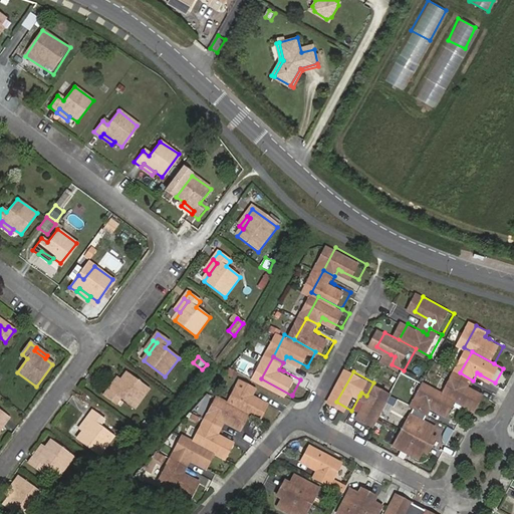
[(120,382),(112,393),(106,401),(129,417),(143,399),(129,388),(133,380),(121,372),(116,379),(120,382)]
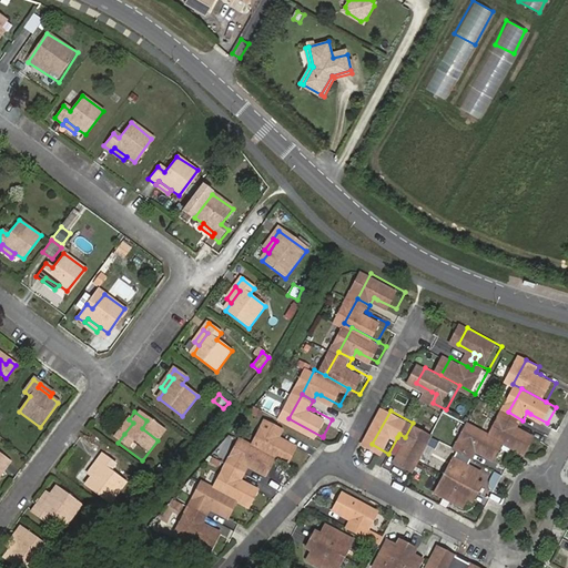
[(530,454),(540,436),(524,427),(519,425),(523,421),(508,412),(495,436),(503,440),(508,444),(524,450),(530,454)]
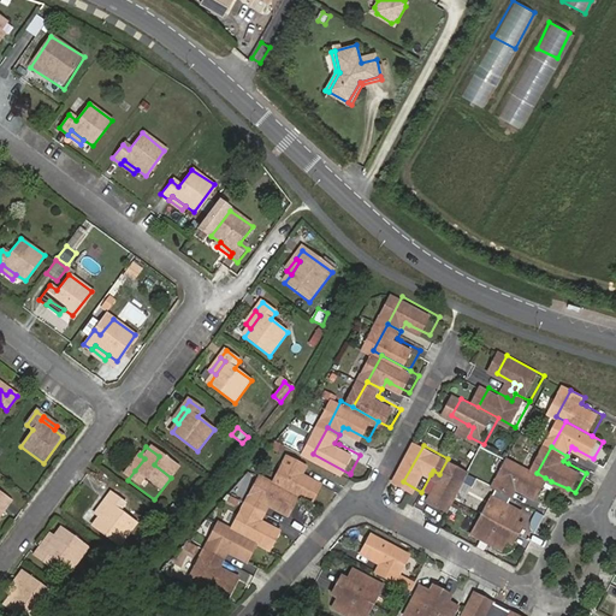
[(568,463),(570,457),(575,449),(572,446),(567,456),(563,461),(568,463)]
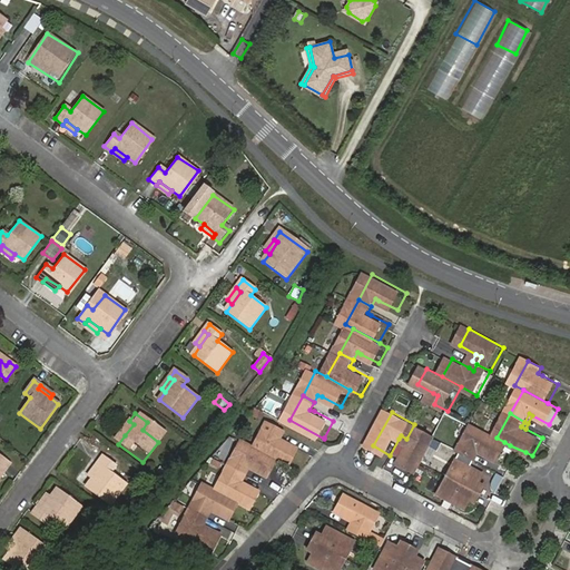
[(120,432),(125,435),(134,424),(129,421),(120,432)]
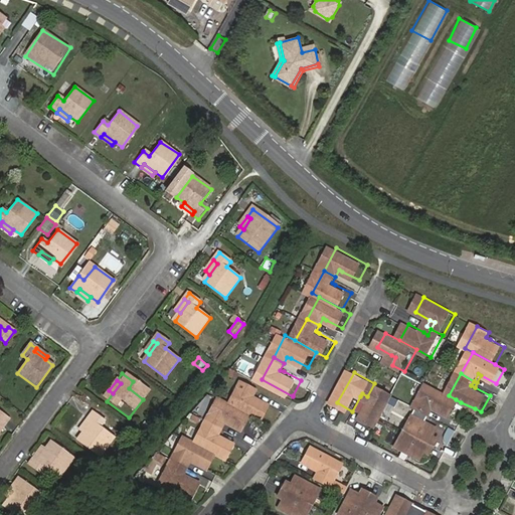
[(260,395),(256,394),(260,388),(245,381),(234,401),(255,412),(266,418),(274,403),(260,395)]
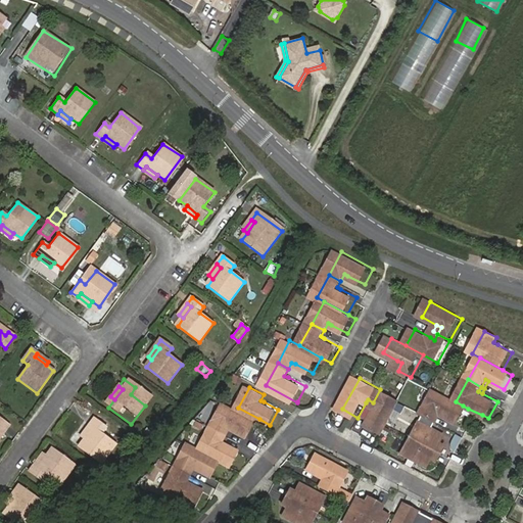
[(390,424),(402,401),(380,389),(373,402),(381,407),(380,410),(372,425),(385,433),(390,424)]
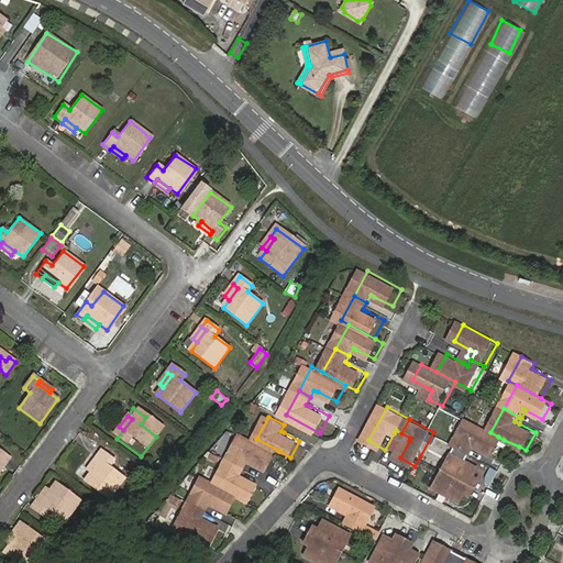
[(504,440),(498,437),(490,432),(470,421),(456,445),(470,452),(474,444),(478,446),(495,456),(504,440)]
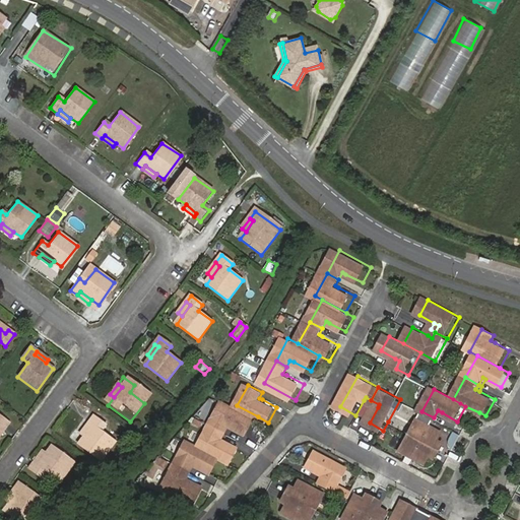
[(249,434),(258,416),(237,405),(226,400),(214,423),(226,429),(229,424),(249,434)]
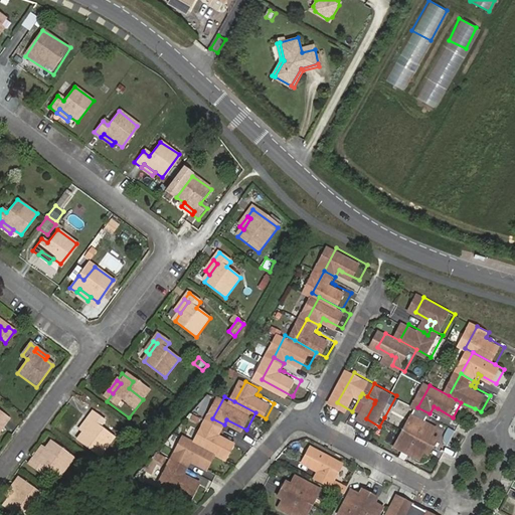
[(0,422),(3,425),(9,418),(0,411),(0,422)]
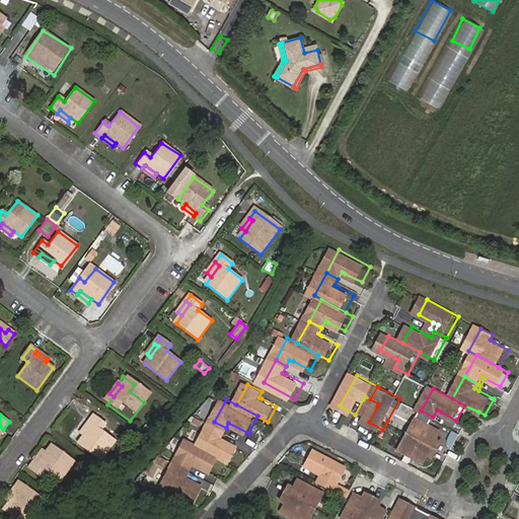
[(90,427),(82,438),(77,445),(99,461),(113,443),(98,432),(102,426),(91,418),(86,425),(90,427)]
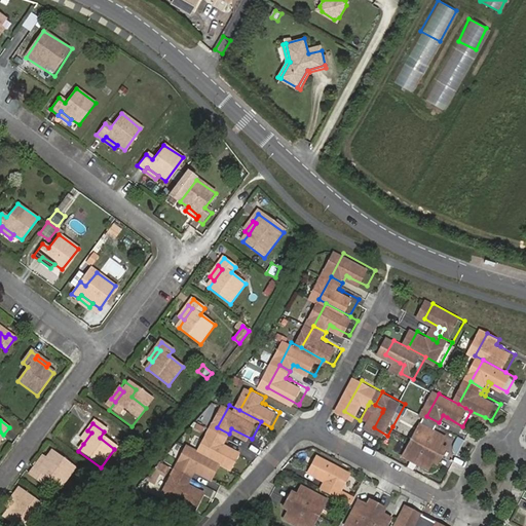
[(448,447),(452,439),(445,436),(445,437),(440,434),(441,433),(427,425),(419,441),(445,455),(450,448),(448,447)]
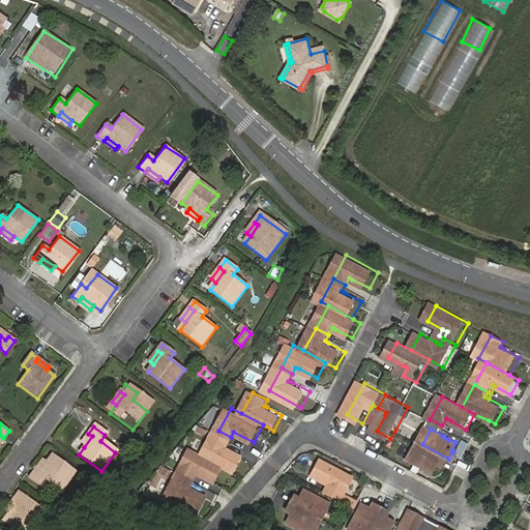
[(230,446),(227,444),(231,437),(218,431),(206,453),(229,465),(238,470),(246,454),(230,446)]
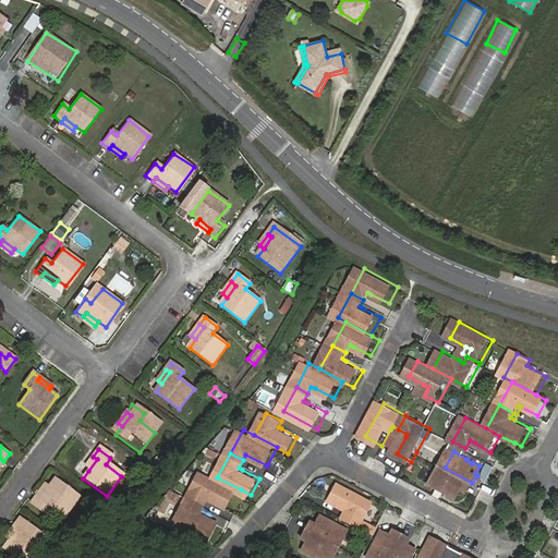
[(84,468),(88,471),(97,459),(93,457),(84,468)]
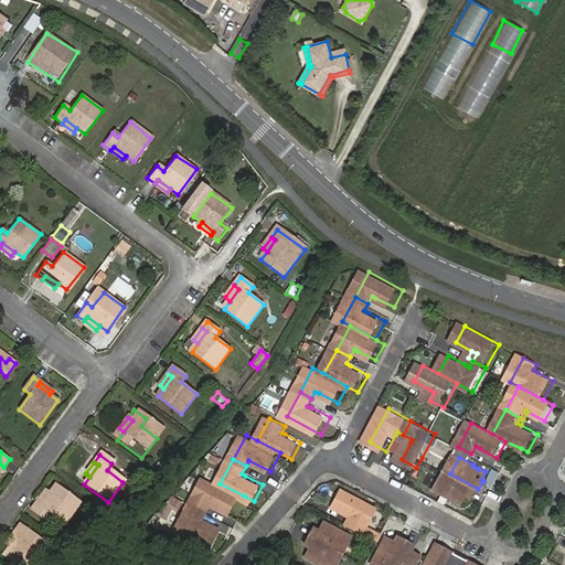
[(475,497),(478,489),(450,473),(441,490),(456,498),(457,497),(461,499),(460,501),(468,504),(473,496),(475,497)]
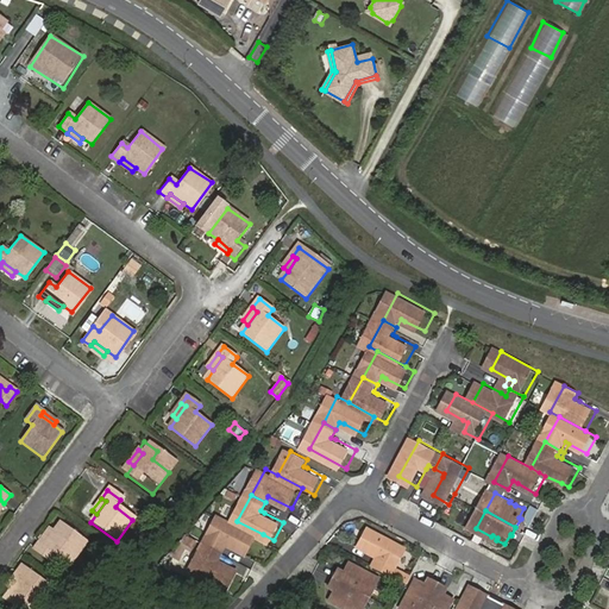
[(253,553),(263,534),(237,521),(226,514),(212,540),(227,548),(231,541),(236,544),(253,553)]
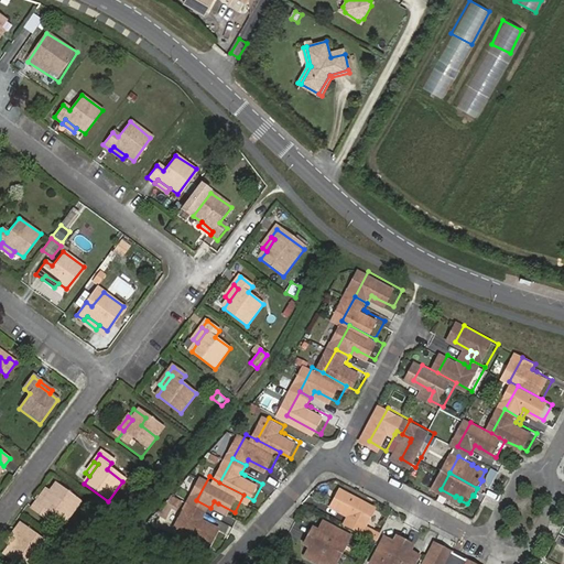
[(53,487),(46,496),(39,506),(34,502),(29,510),(41,519),(45,513),(62,524),(77,503),(53,487)]
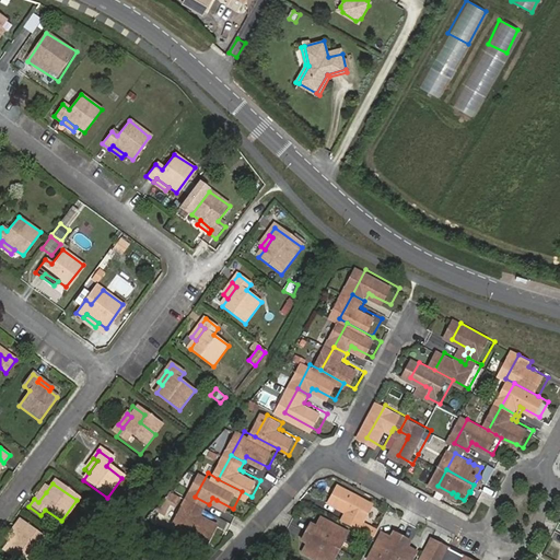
[(364,527),(377,504),(345,487),(336,503),(352,512),(356,513),(352,521),(364,527)]
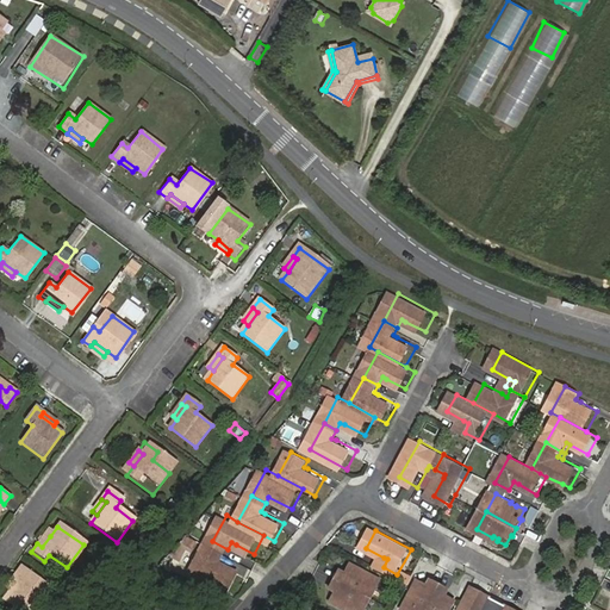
[(42,547),(50,536),(45,533),(37,543),(42,547)]
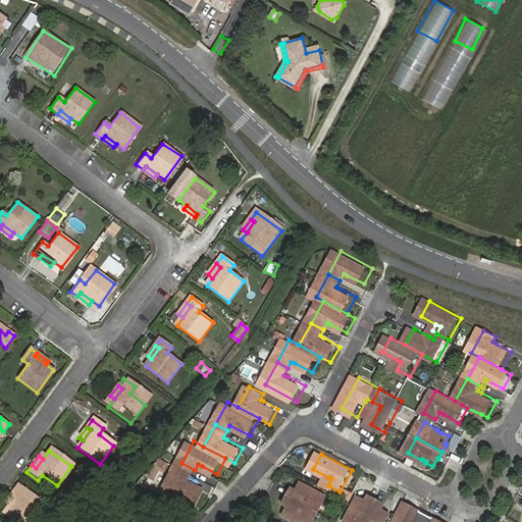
[(157,460),(154,467),(163,470),(166,463),(157,460)]
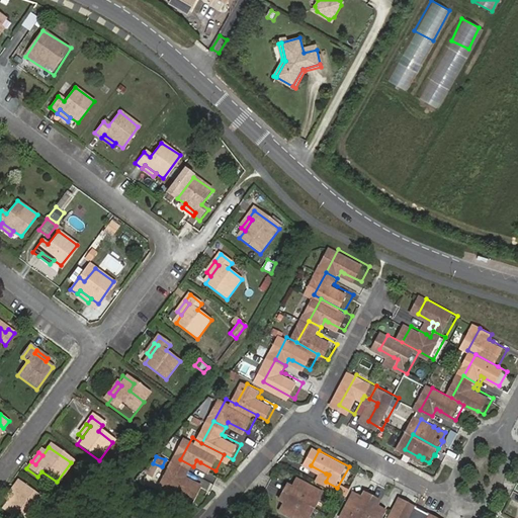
[(193,476),(189,472),(193,466),(180,459),(168,482),(199,499),(208,483),(193,476)]
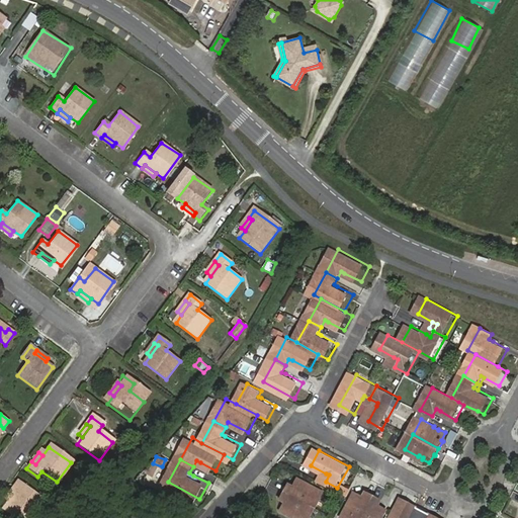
[(22,517),(40,492),(18,478),(0,504),(0,508),(14,517),(22,517)]
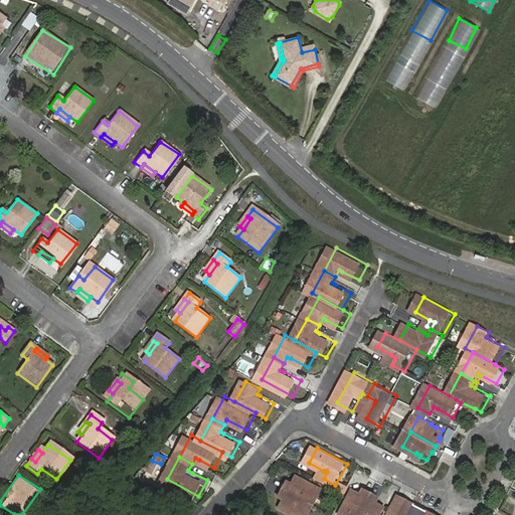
[(317,503),(325,488),(313,481),(312,483),(308,481),(309,479),(302,475),(298,484),(294,482),(290,488),(317,503)]
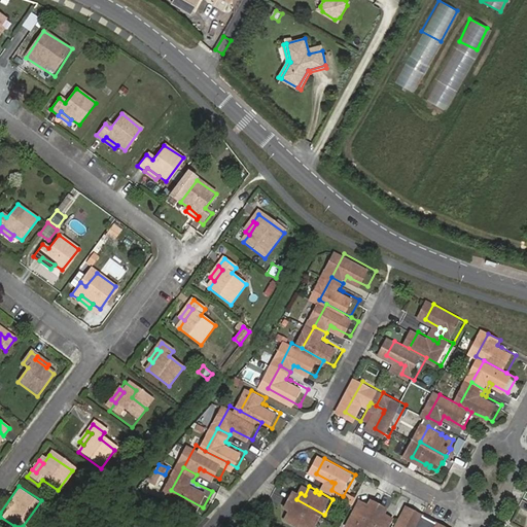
[(308,526),(317,526),(324,515),(296,499),(292,507),(296,510),(291,518),(299,522),(300,520),(303,522),(302,523),(308,526)]
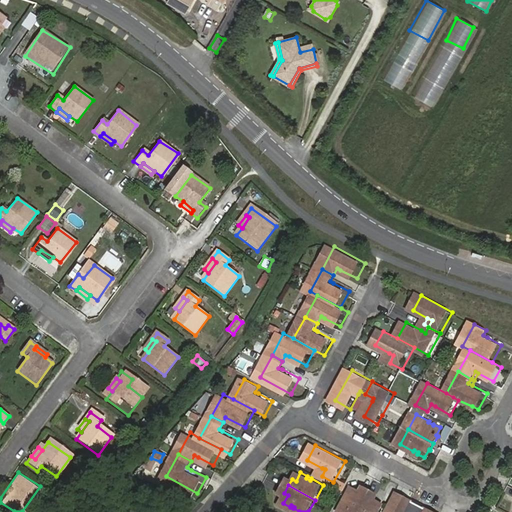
[(360,511),(372,492),(366,488),(364,491),(356,486),(352,495),(353,496),(351,499),(350,498),(343,511),(360,511)]
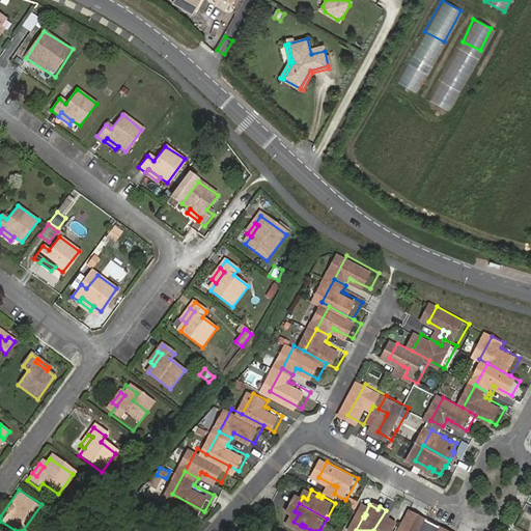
[(393,530),(394,530),(396,530),(400,522),(392,516),(393,514),(386,510),(373,530),(393,530)]
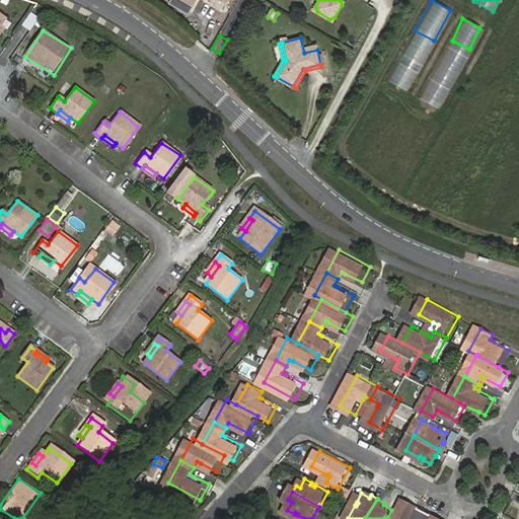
[(442,518),(436,515),(433,518),(416,518),(422,508),(405,500),(394,518),(442,518)]
